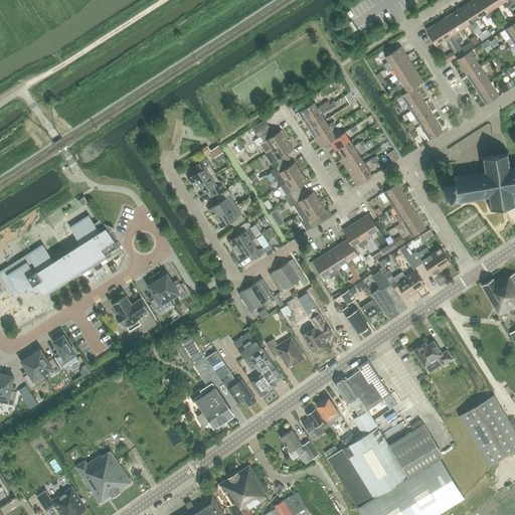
[(480,0),(470,0),(469,1),(479,16),(484,13),(488,18),(491,16),(480,0)]
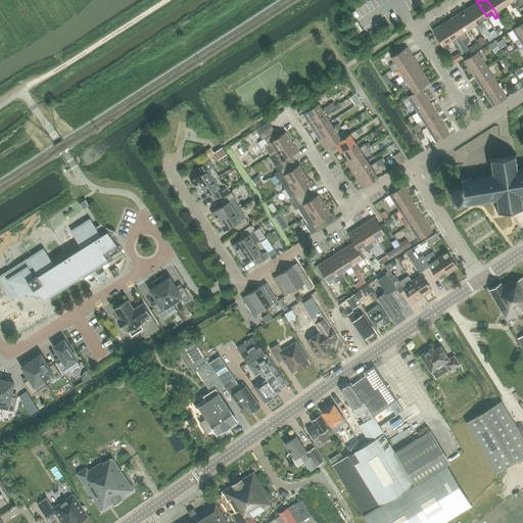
[(504,6),(500,0),(487,0),(498,16),(502,14),(498,9),(504,6)]
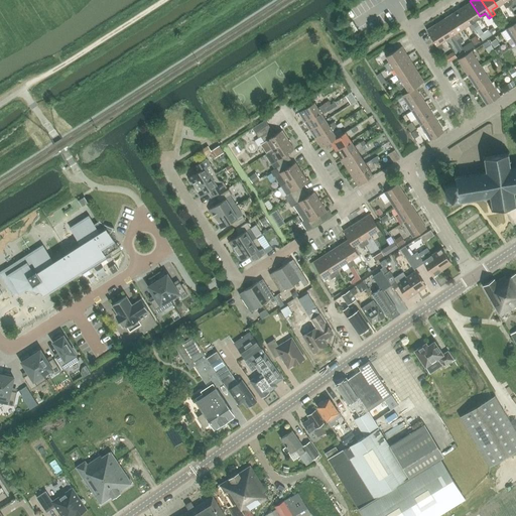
[(470,1),(461,7),(475,27),(478,25),(475,20),(480,16),(470,1)]
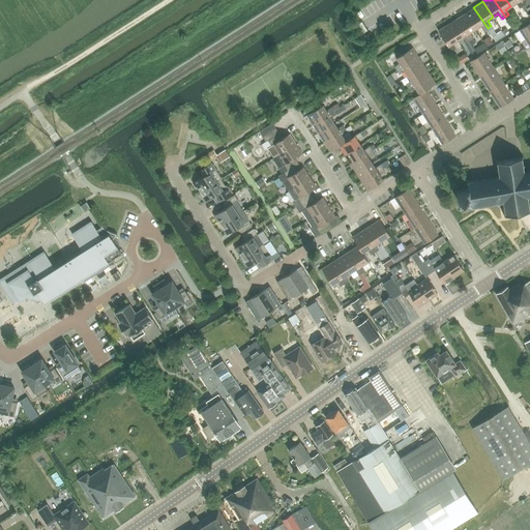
[(473,7),(465,12),(475,29),(480,25),(483,30),(488,28),(473,7)]
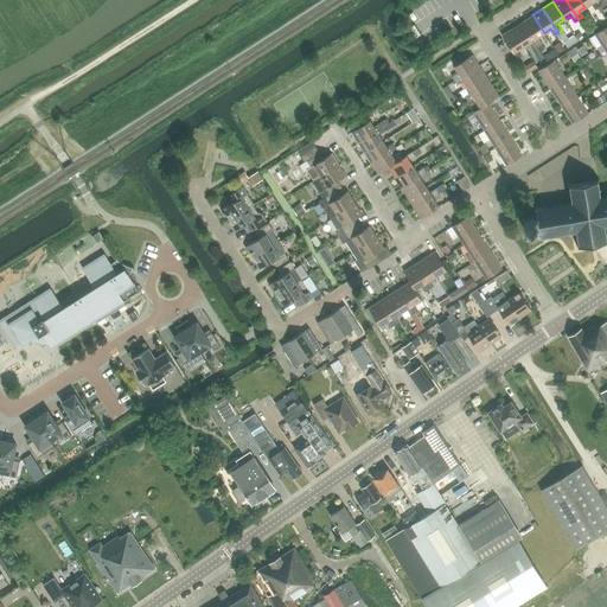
[(544,33),(532,14),(522,21),(537,45),(542,43),(538,37),(544,33)]
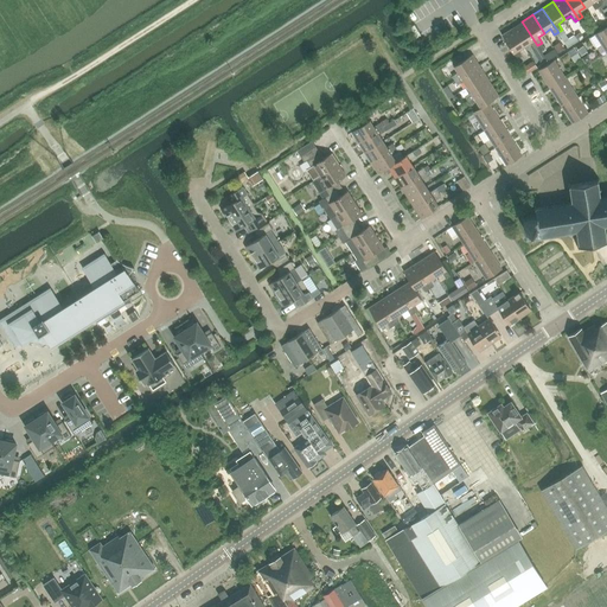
[(512,27),(524,46),(529,43),(534,49),(537,45),(522,21),(512,27)]
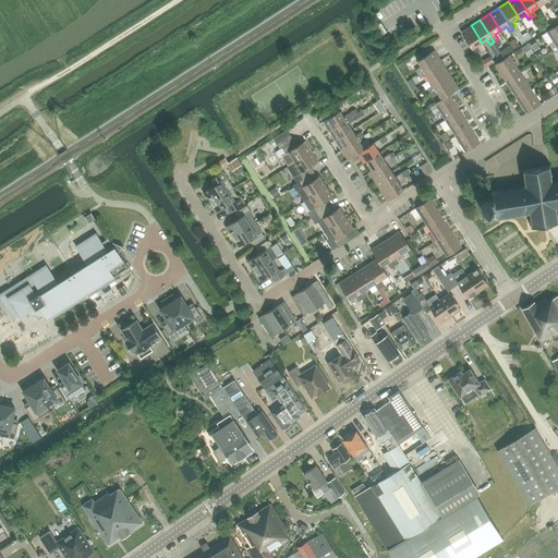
[(381,35),(387,32),(380,23),(376,26),(381,35)]
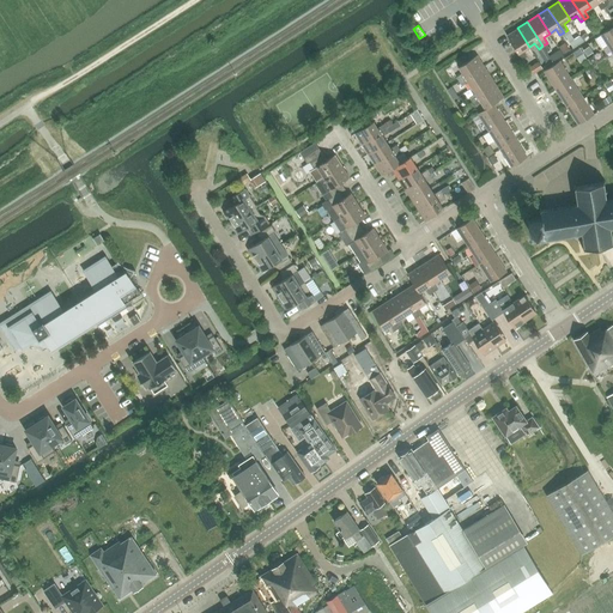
[(612,25),(601,34),(612,52),(612,50),(612,25)]
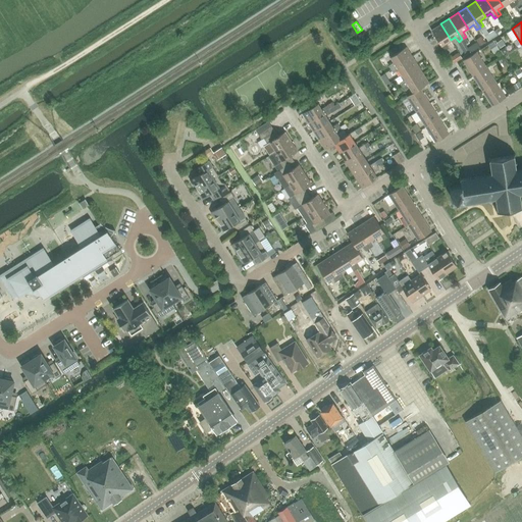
[(366,33),(372,30),(368,22),(362,25),(366,33)]
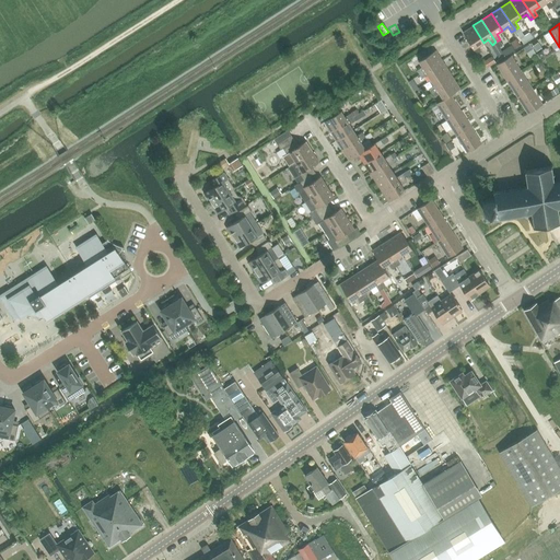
[(483,43),(473,25),(462,32),(477,55),(481,51),(477,46),(483,43)]
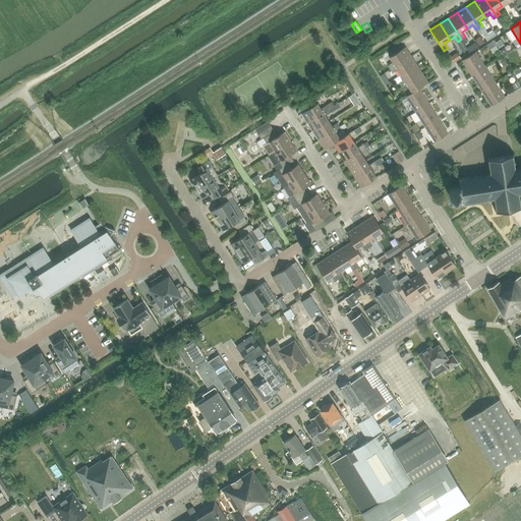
[(388,66),(390,68),(410,55),(404,47),(390,56),(393,62),(388,66)]
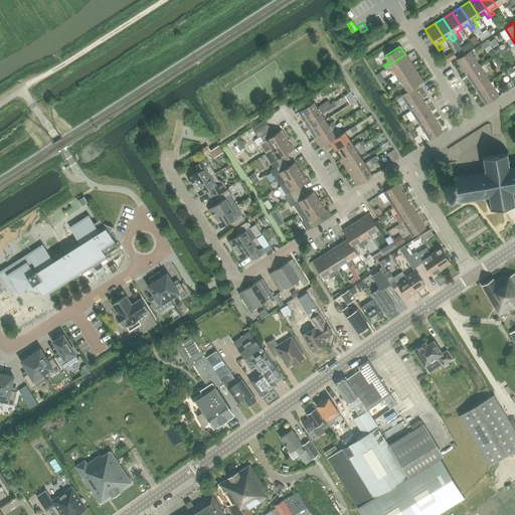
[(480,65),(470,50),(457,58),(467,73),(480,65)]
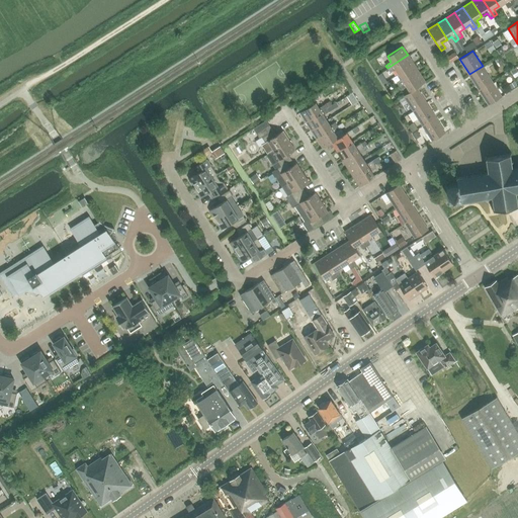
[(371,64),(381,58),(379,55),(369,60),(371,64)]
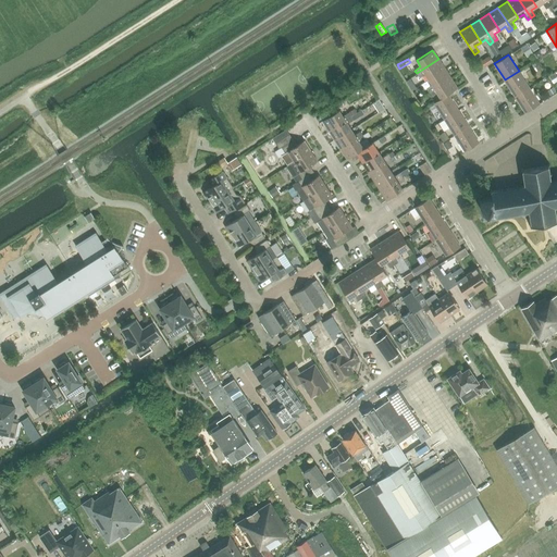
[(424,74),(429,79),(445,69),(438,59),(417,73),(419,77),(424,74)]
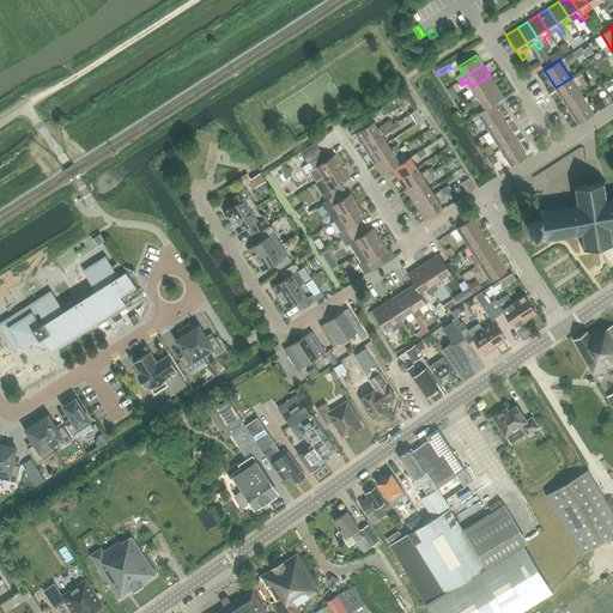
[(469,98),(472,102),(496,86),(490,76),(472,87),(475,93),(469,98)]
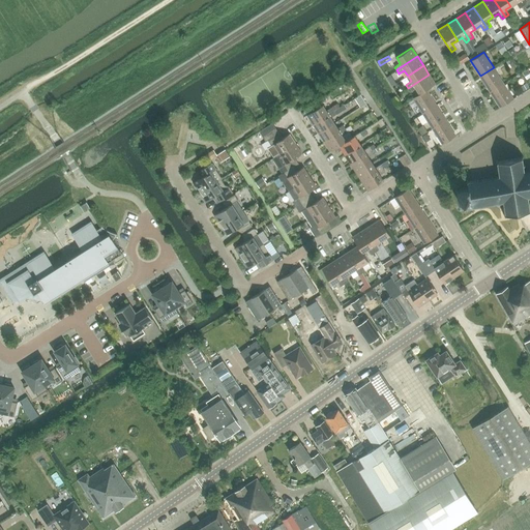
[(503,83),(494,67),(480,76),(490,91),(503,83)]
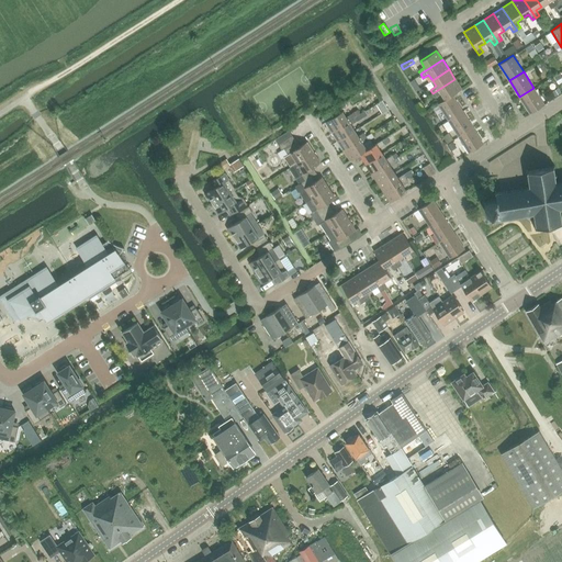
[(440,93),(445,100),(451,94),(461,89),(454,79),(433,93),(435,97),(440,93)]
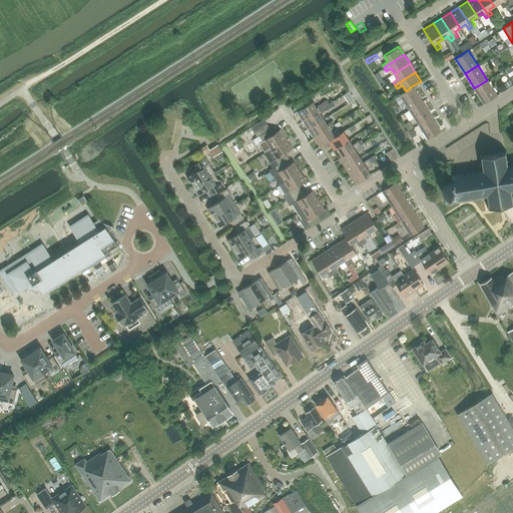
[(497,95),(487,80),(474,88),(484,103),(497,95)]
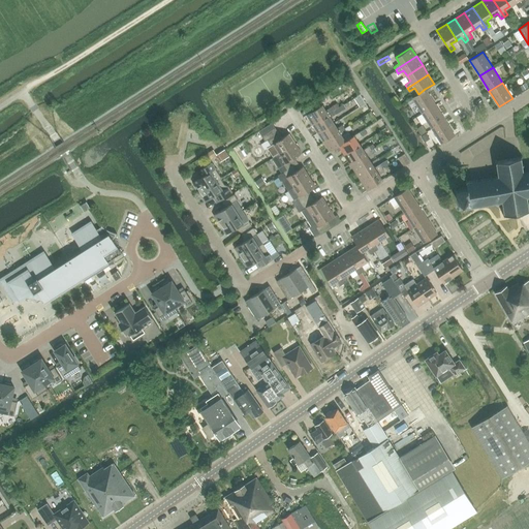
[(412,98),(422,113),(435,104),(425,89),(418,94),(412,98)]
